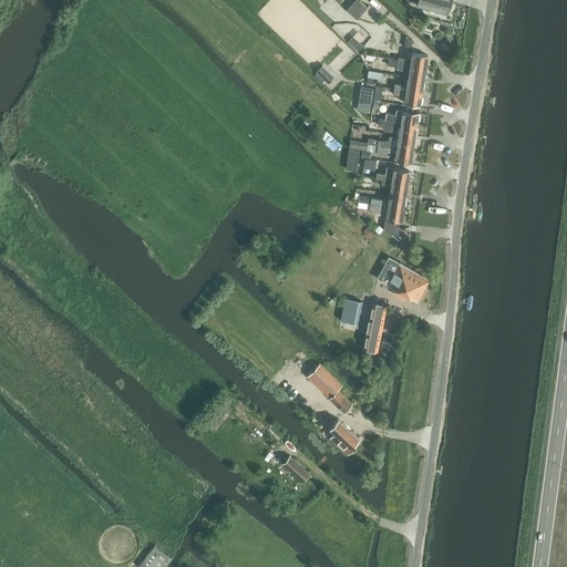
[(354,0),(347,10),(357,19),(367,7),(358,0),(354,0)]
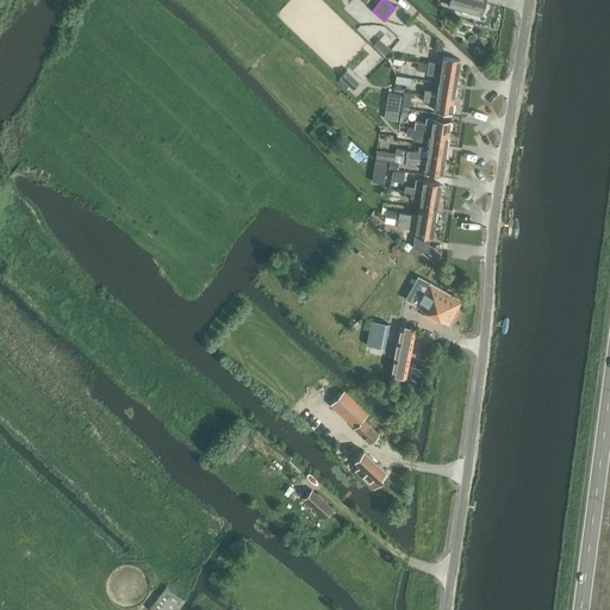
[(449,0),(448,6),(480,14),(484,0),(449,0)]
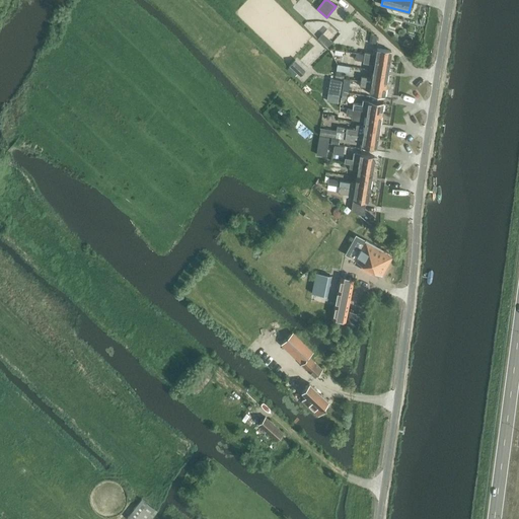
[(340,20),(347,14),(338,6),(331,12),(340,20)]
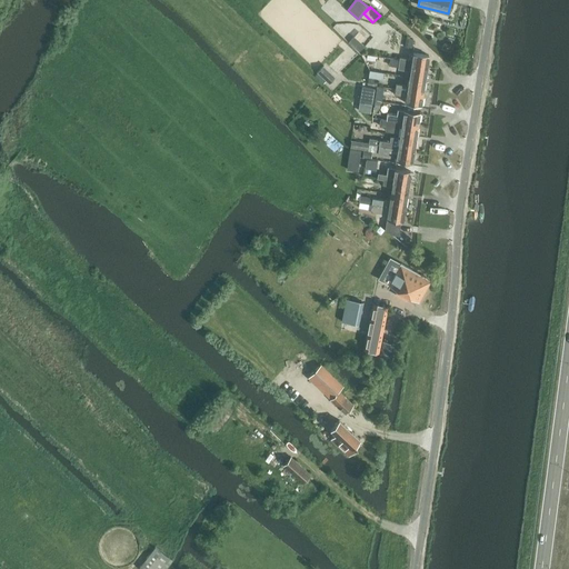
[(352,37),(348,42),(358,52),(363,46),(352,37)]
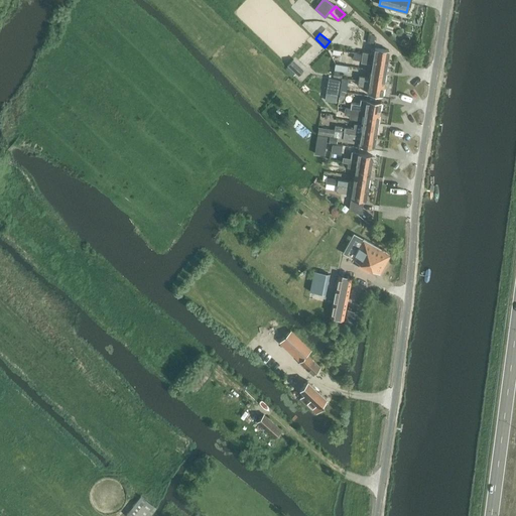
[(373,43),(375,35),(368,34),(367,42),(373,43)]
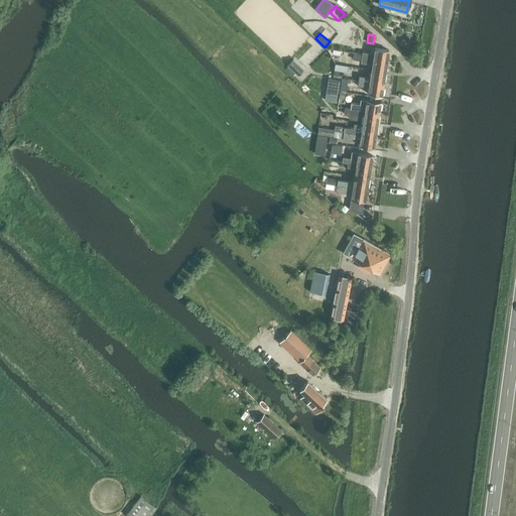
[(350,51),(349,55),(387,60),(389,50),(374,48),(373,53),(362,51),(362,53),(350,51)]
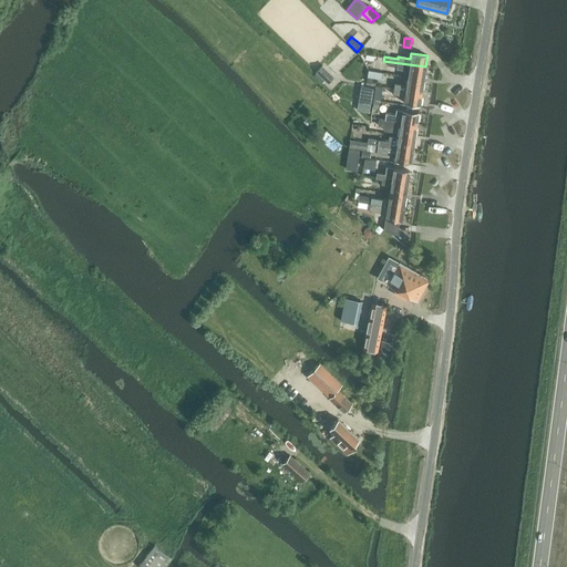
[(425,66),(383,61),(383,64),(397,66),(397,69),(409,70),(408,76),(423,79),(425,66)]
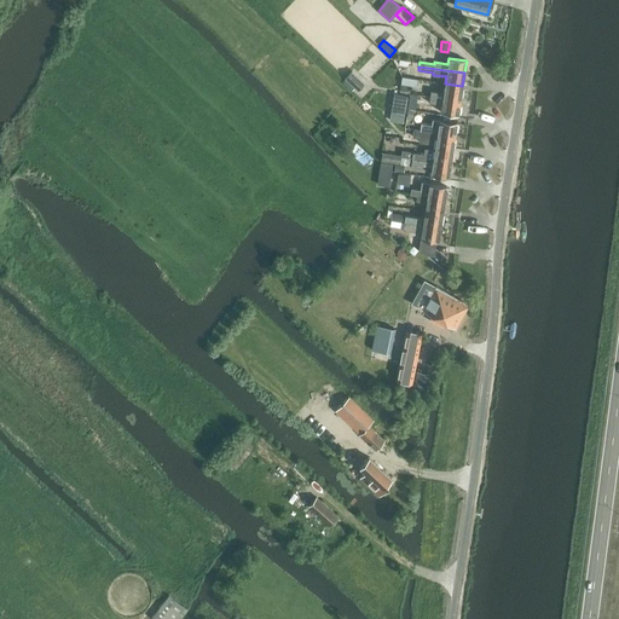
[(364,84),(352,73),(346,79),(358,90),(364,84)]
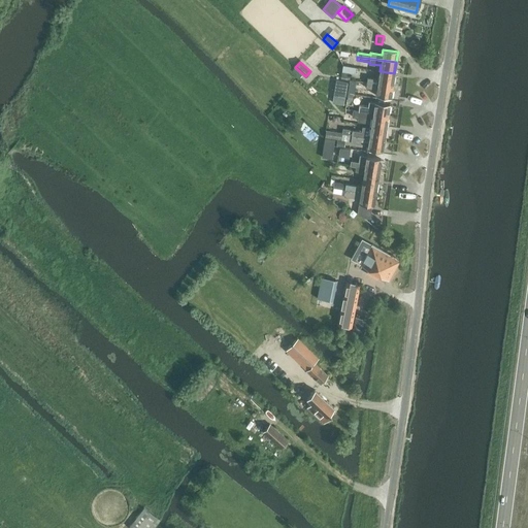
[(340,78),(345,79),(347,72),(356,73),(356,67),(342,65),(340,78)]
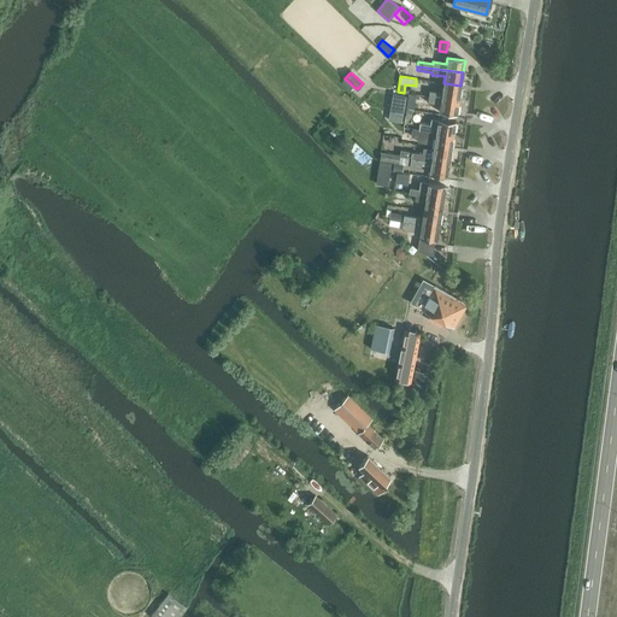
[(429,90),(429,97),(458,100),(460,88),(444,86),(442,93),(429,90)]
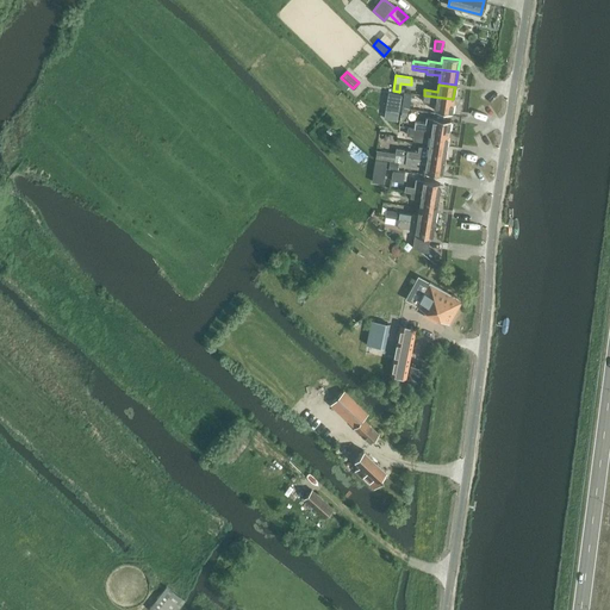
[(403,92),(402,107),(410,109),(411,93),(403,92)]
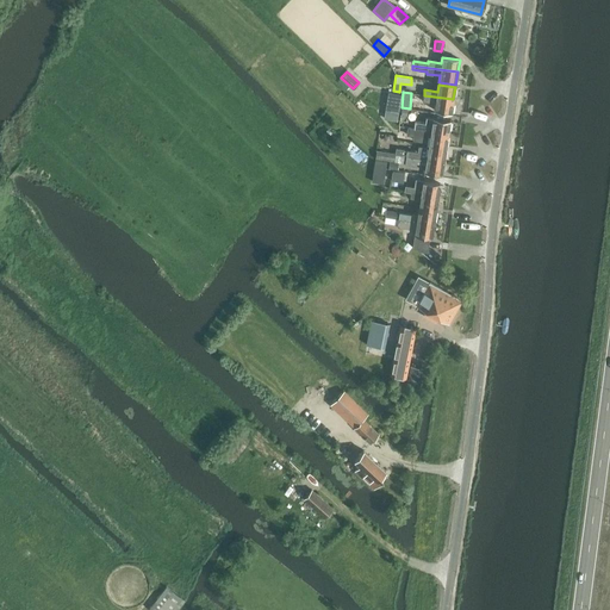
[(386,110),(392,111),(391,119),(397,120),(402,94),(388,93),(386,110)]
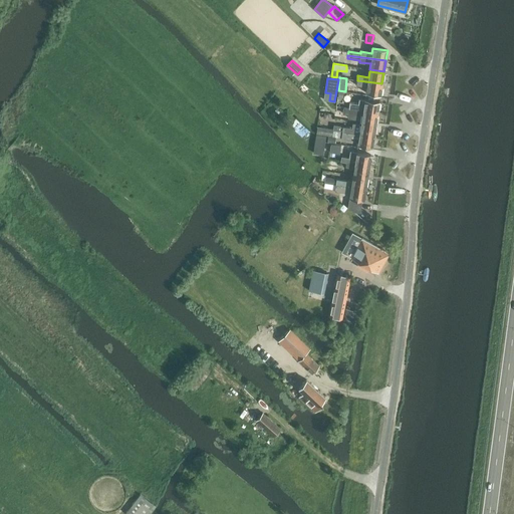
[(381,83),(357,80),(356,84),(366,86),(365,92),(380,95),(381,83)]
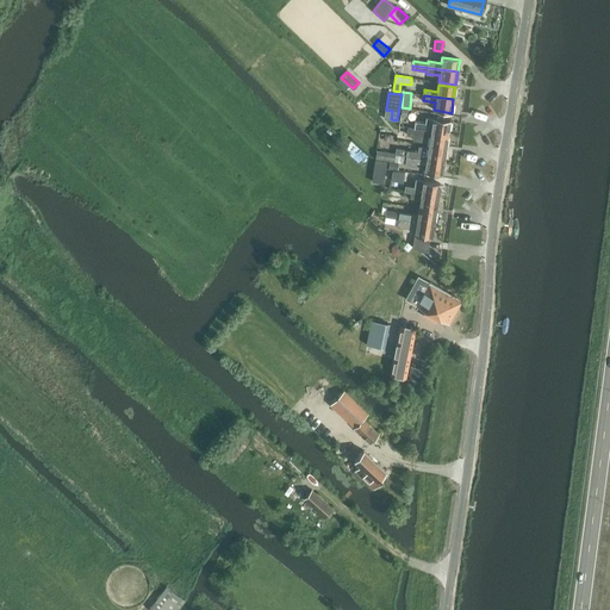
[(406,126),(408,128),(448,134),(449,120),(433,118),(433,124),(408,120),(406,126)]
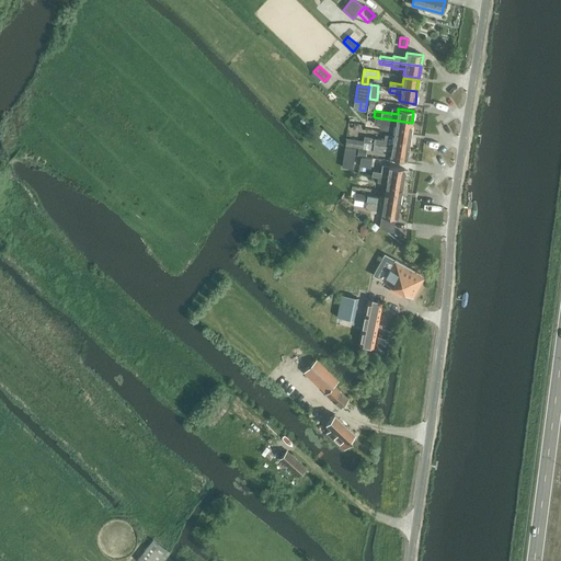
[(395,130),(395,132),(410,135),(412,123),(375,117),(374,124),(381,125),(380,128),(395,130)]
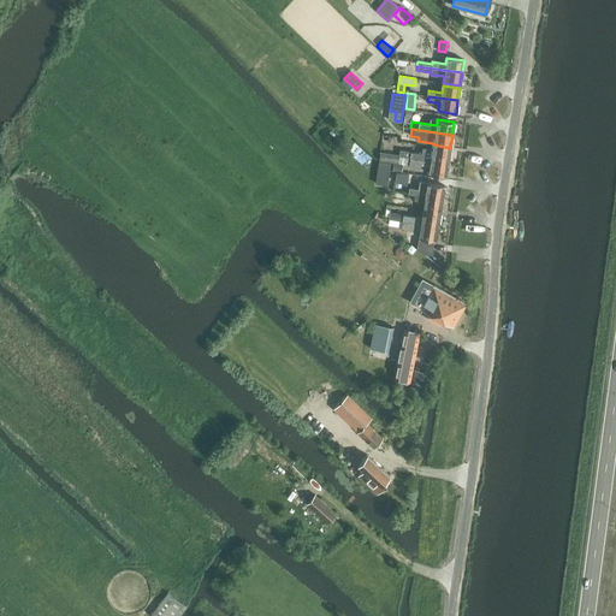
[(403,157),(410,157),(448,163),(450,150),(433,148),(432,148),(422,147),(422,153),(412,152),(400,149),(398,154),(380,152),(379,160),(402,164),(403,157)]
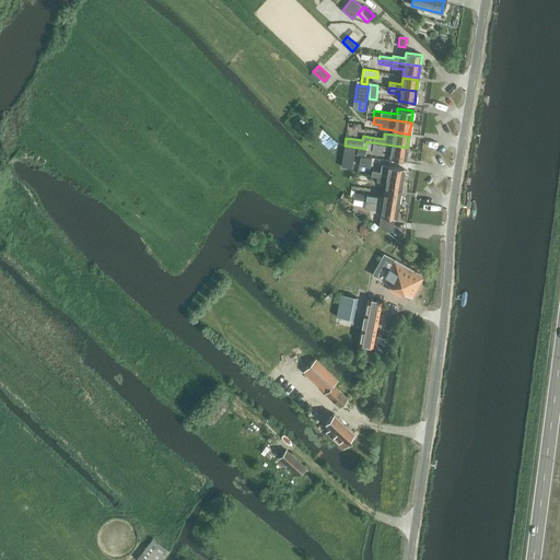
[(407,148),(373,142),(372,150),(382,152),(382,149),(391,151),(389,158),(405,160),(407,148)]
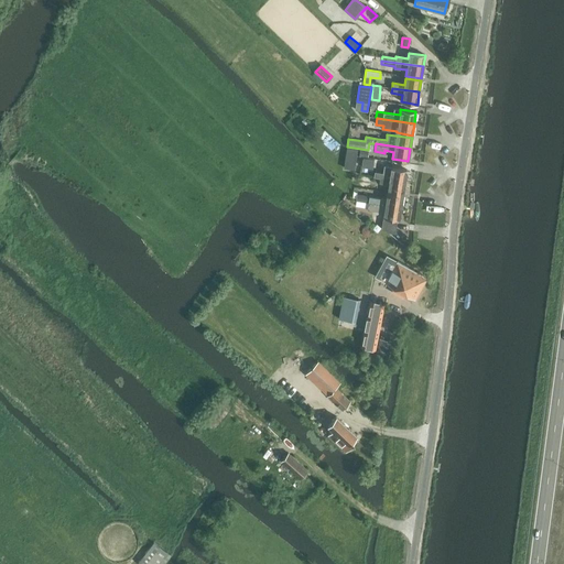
[(344,167),(355,169),(358,149),(347,147),(344,167)]
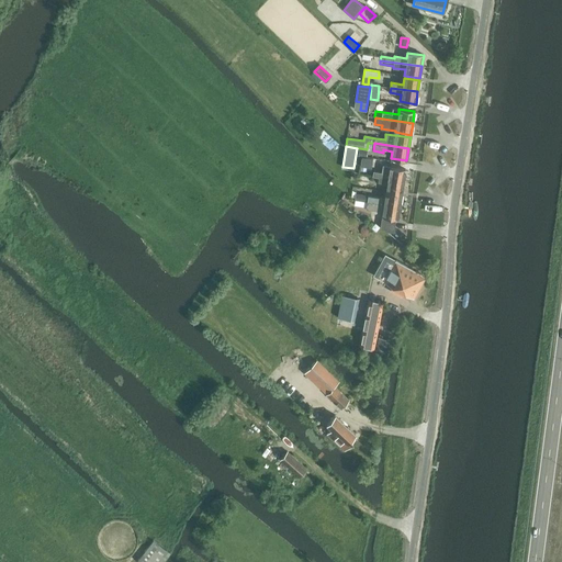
[(360,157),(359,167),(371,169),(372,159),(360,157)]
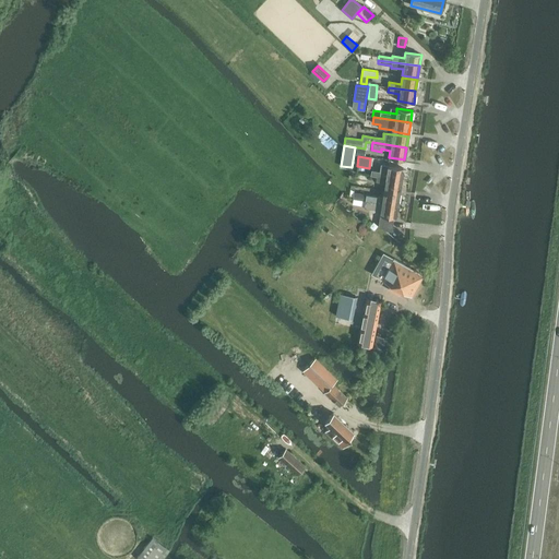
[(377,175),(377,176),(401,180),(403,168),(388,166),(387,174),(383,173),(384,171),(378,170),(377,175)]
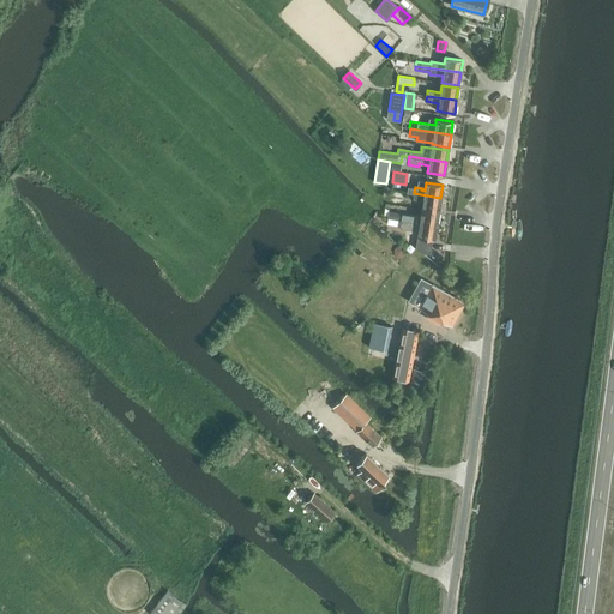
[(422,208),(439,210),(440,198),(414,193),(413,199),(423,200),(422,208)]
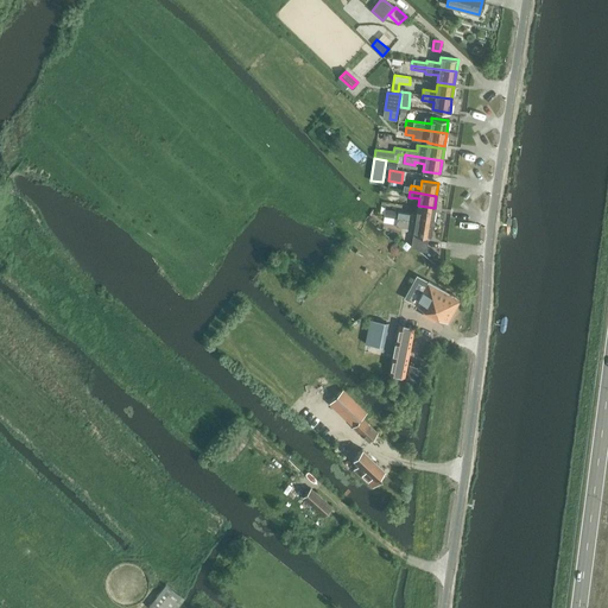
[(418,206),(417,208),(416,215),(398,211),(398,213),(388,211),(388,216),(432,223),(435,208),(418,206)]
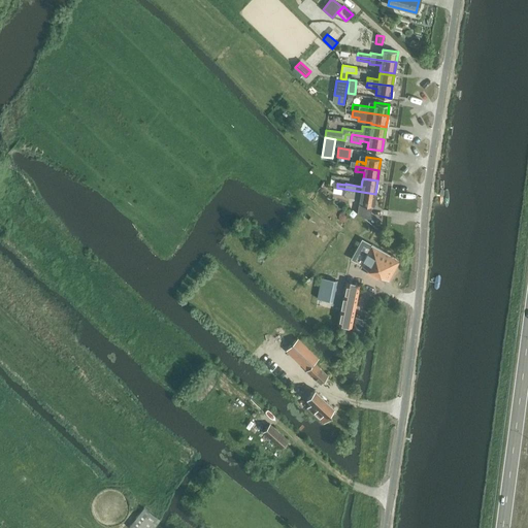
[(375,194),(337,188),(334,188),(333,193),(343,195),(343,196),(360,198),(359,202),(359,203),(359,205),(358,205),(357,212),(363,217),(369,218),(371,207),(370,207),(371,204),(373,205),(375,194)]
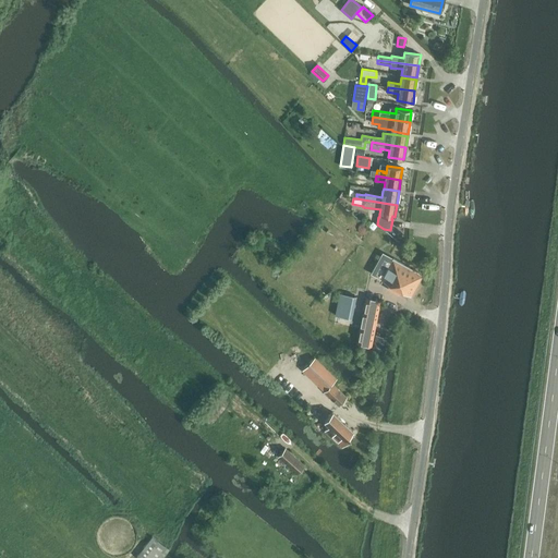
[(360,226),(358,229),(359,233),(363,234),(366,233),(368,230),(367,226),(363,225),(360,226)]
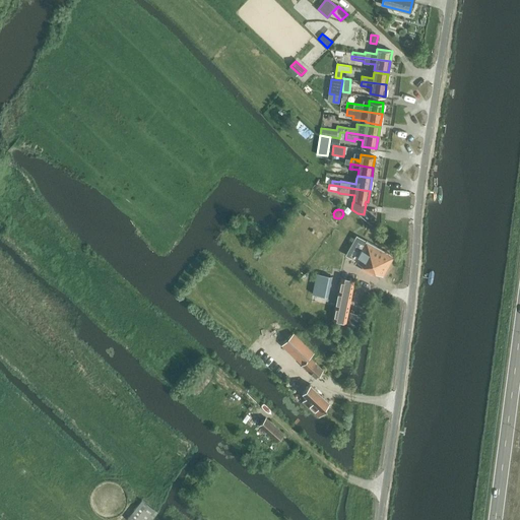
[(346,255),(369,267),(367,271),(372,274),(374,270),(383,275),(393,256),(358,237),(346,255)]
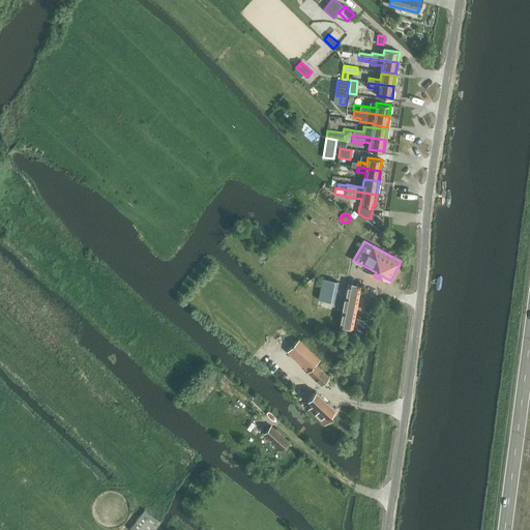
[(328,271),(326,278),(323,278),(318,299),(333,302),(340,273),(328,271)]
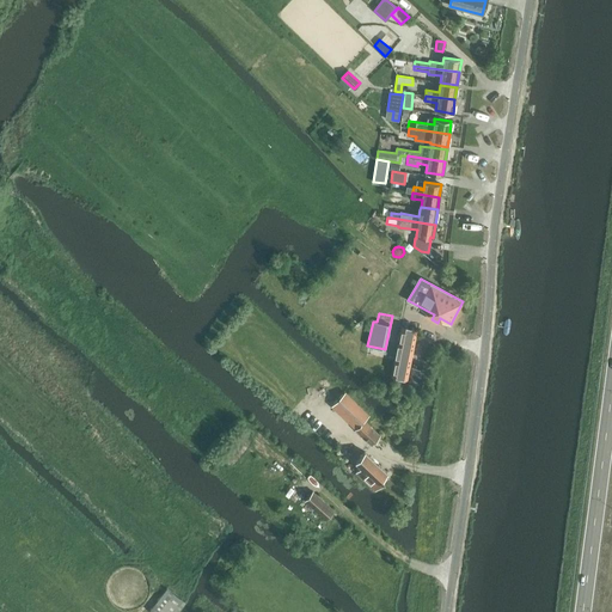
[(391,377),(407,380),(409,367),(417,329),(402,325),(391,377)]
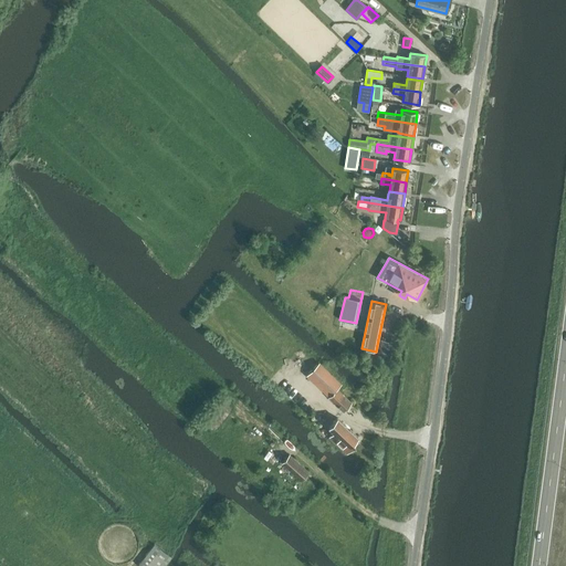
[(378,352),(392,354),(395,343),(380,339),(378,352)]
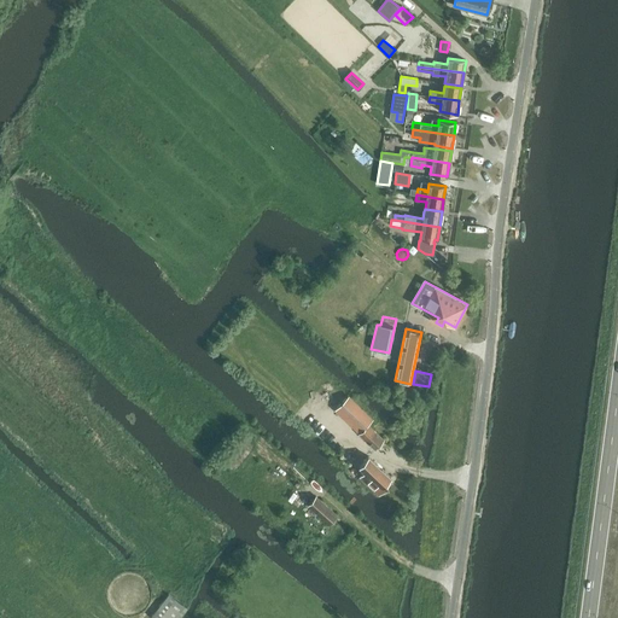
[(361,436),(374,449),(384,439),(371,427),(374,424),(342,392),(332,402),(365,432),(361,436)]
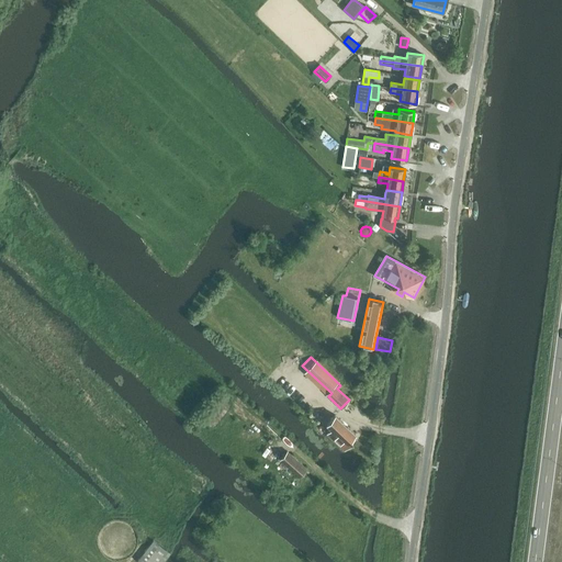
[(326,424),(332,428),(327,433),(345,449),(352,440),(351,439),(356,434),(347,427),(346,428),(341,424),(343,423),(335,415),(326,424)]
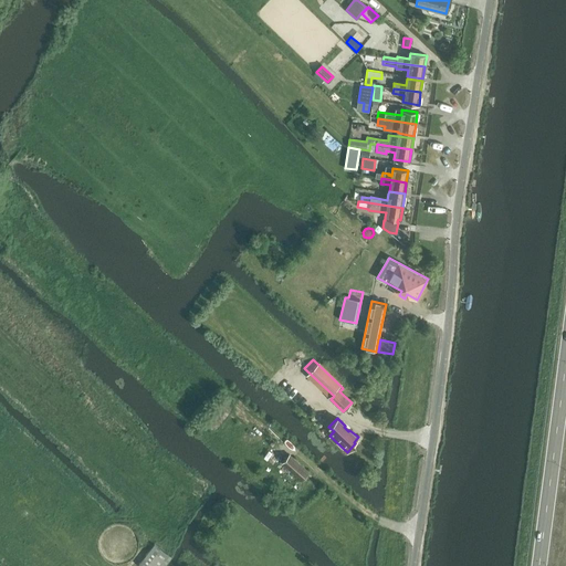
[(282,462),(302,480),(308,472),(289,454),(282,462)]
